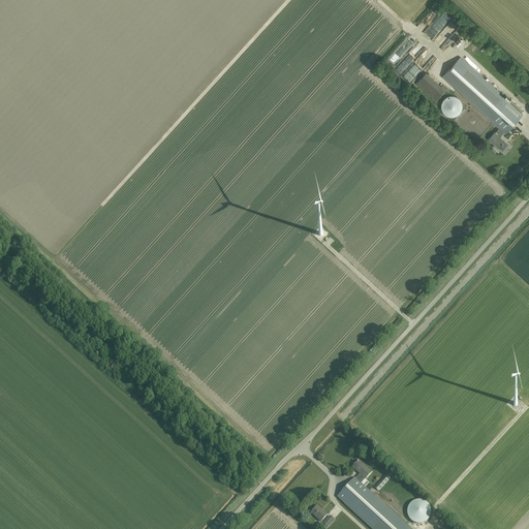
[(439,16),(444,22),(450,17),(445,10),(439,16)]
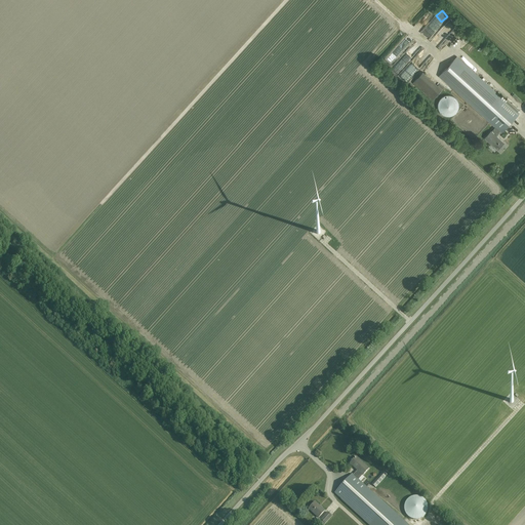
[(438,47),(441,50),(443,48),(444,48),(453,39),(450,36),(438,47)]
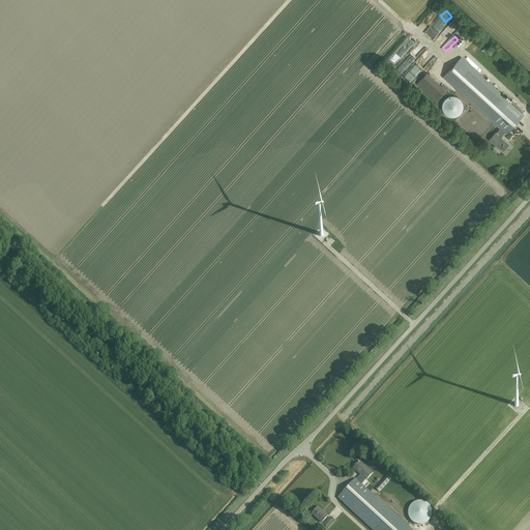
[(415,64),(422,56),(421,55),(406,71),(413,78),(418,72),(415,69),(417,66),(415,64)]
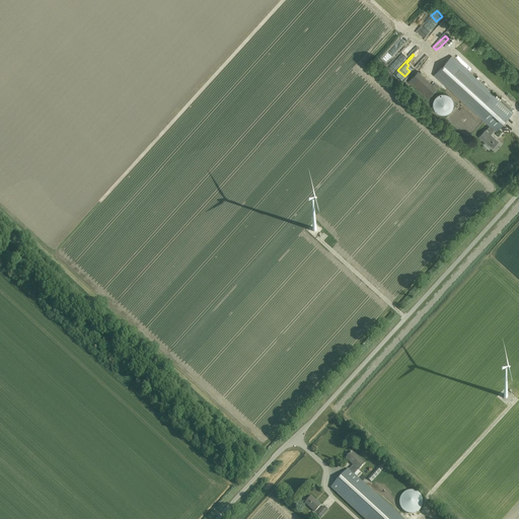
[(435,75),(490,126),(495,130),(496,132),(513,113),(512,110),(500,100),(452,57),(435,75)]
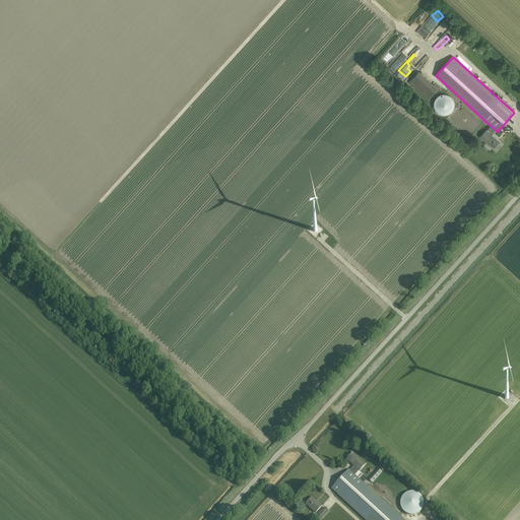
[(438,88),(419,71),(409,82),(428,100),(438,88)]
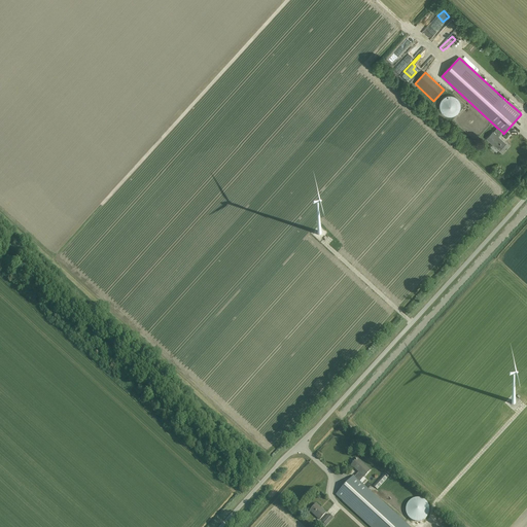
[(446,97),(445,98),(444,98),(443,99),(442,101),(441,102),(441,104),(440,105),(440,107),(441,109),(441,110),(442,112),(443,113),(445,114),(446,115),(447,116),(450,116),(452,116),(453,116),(455,115),(457,114),(458,112),(459,111),(460,109),(460,108),(460,105),(460,103),(459,101),(458,100),(457,98),(455,97),(453,96),(451,96),(449,96),(448,96),(446,97)]
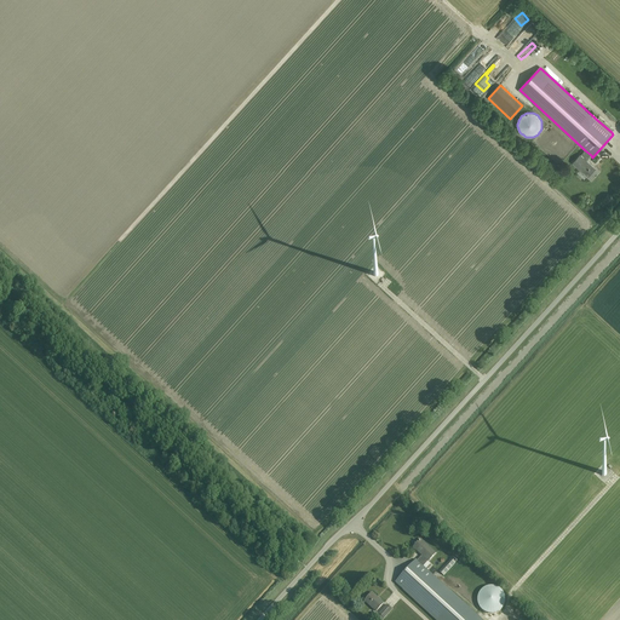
[(586,161),(591,155),(585,150),(580,156),(580,155),(573,164),(587,177),(595,170),(586,161)]
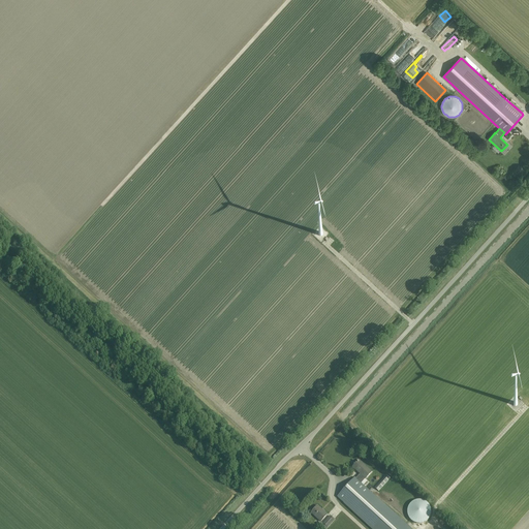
[(361,474),(356,479),(361,484),(365,478),(366,479),(372,472),(359,461),(352,467),(361,474)]
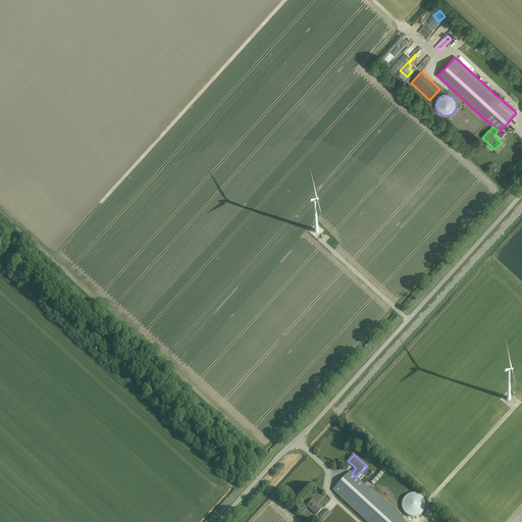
[(345,460),(335,464),(337,470),(348,466),(345,460)]
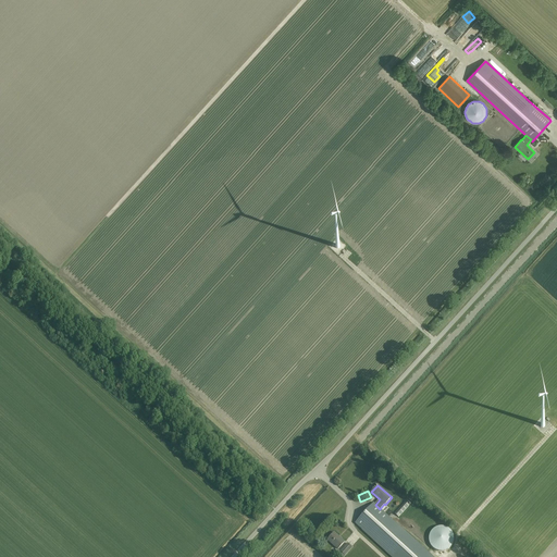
[(392,556),(432,556),(380,509),(375,505),(374,504),(374,503),(356,523),(392,556)]
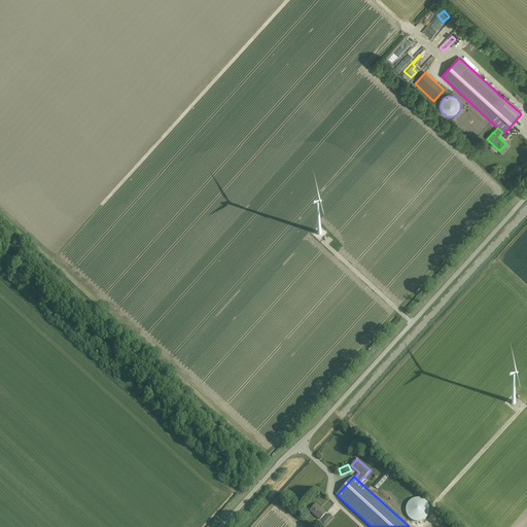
[(375,489),(388,478),(386,476),(373,487),(375,489)]
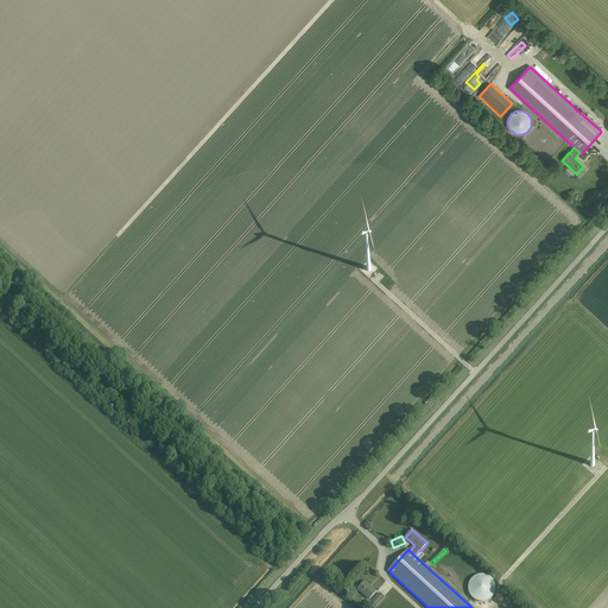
[(486,576),(485,575),(482,575),(480,575),(477,576),(476,576),(474,577),(473,578),(470,581),(469,582),(469,584),(468,587),(468,588),(468,590),(469,593),(469,595),(470,596),(473,599),(474,600),(476,601),(477,601),(480,602),(482,602),(485,602),(486,601),(488,601),(491,600),(492,599),(493,596),(494,595),(495,593),(495,590),(495,588),(495,587),(495,584),(494,582),(493,581),(492,578),(489,577),(488,576),(486,576)]
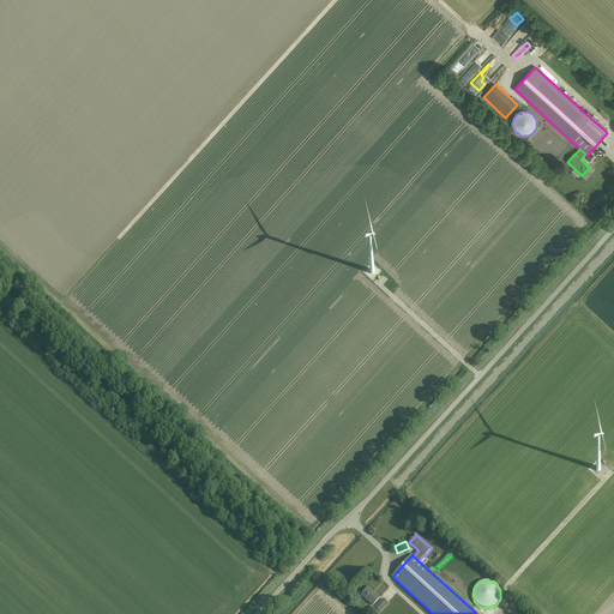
[(372,606),(379,597),(368,588),(361,595),(372,606)]
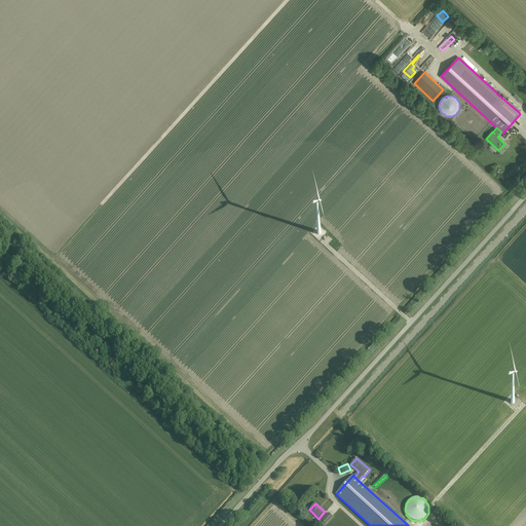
[(322,521),(325,524),(332,517),(328,513),(322,521)]
